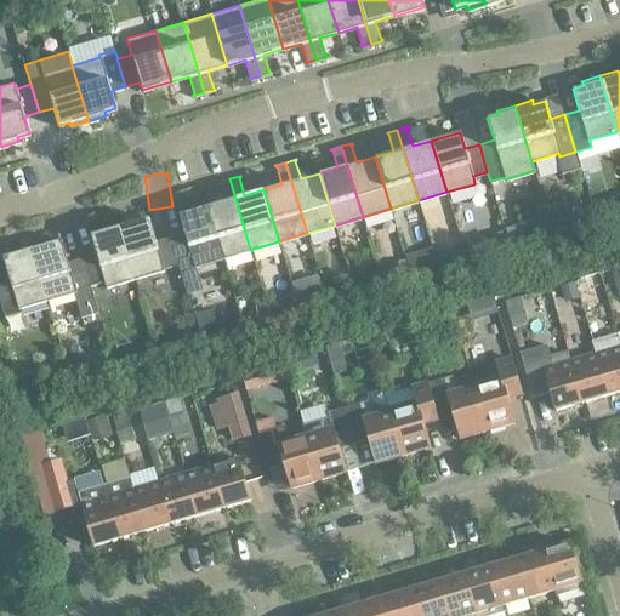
[(208,206),(222,258),(250,250),(229,178),(219,182),(220,183),(221,183),(226,200),(208,206)]
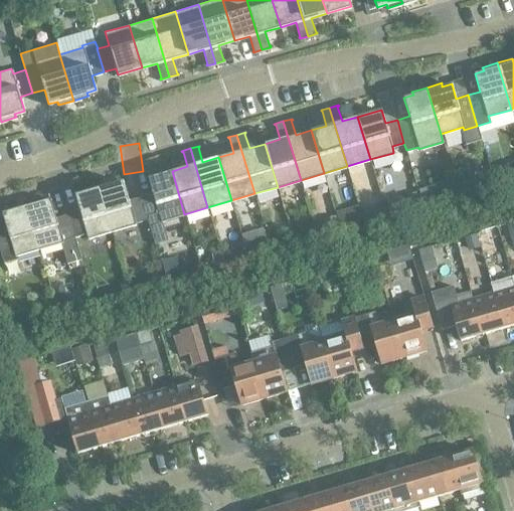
[(152,191),(140,195),(147,218),(149,226),(162,222),(162,220),(184,214),(172,171),(148,178),(152,191)]
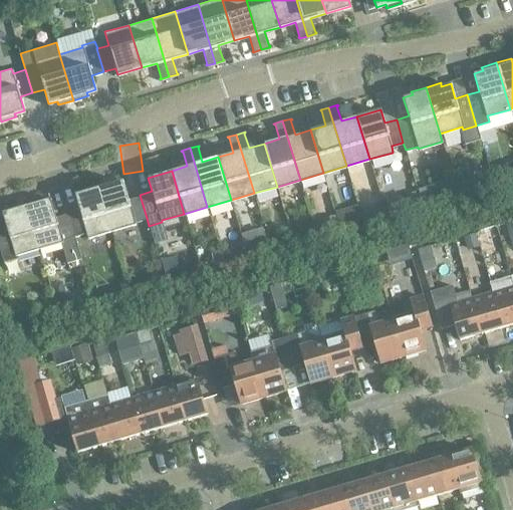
[(466,175),(454,178),(457,188),(469,184),(466,175)]
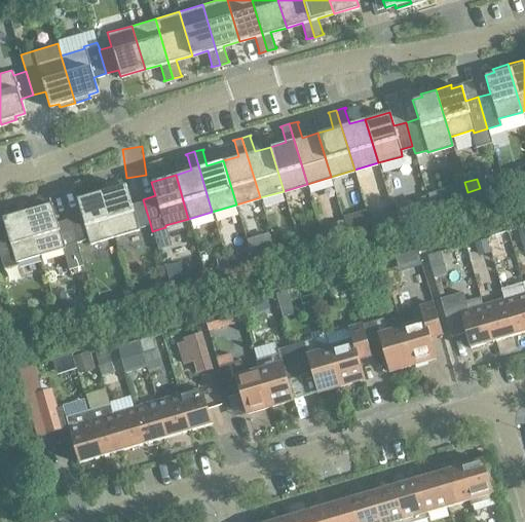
[(114,235),(129,231),(138,228),(138,226),(150,223),(143,199),(130,202),(125,184),(115,187),(115,185),(115,183),(100,188),(114,235)]
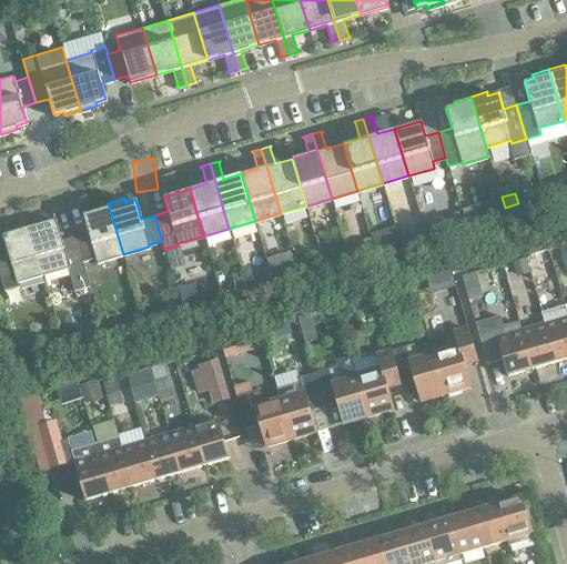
[(500,200),(487,203),(490,213),(490,214),(504,210),(504,209),(500,200)]
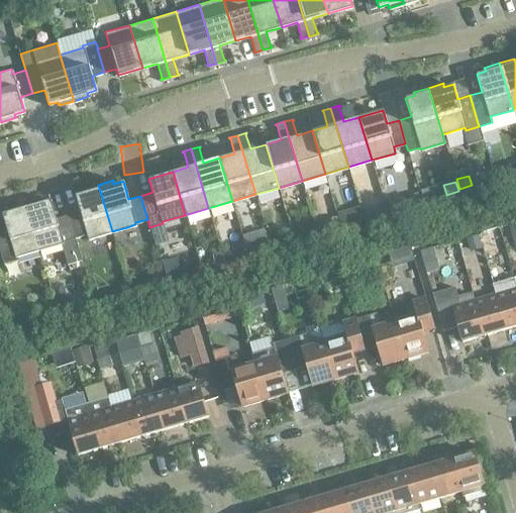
[(80,210),(68,214),(74,237),(86,233),(88,238),(112,231),(98,185),(83,189),(83,191),(84,190),(85,193),(75,195),(80,210)]
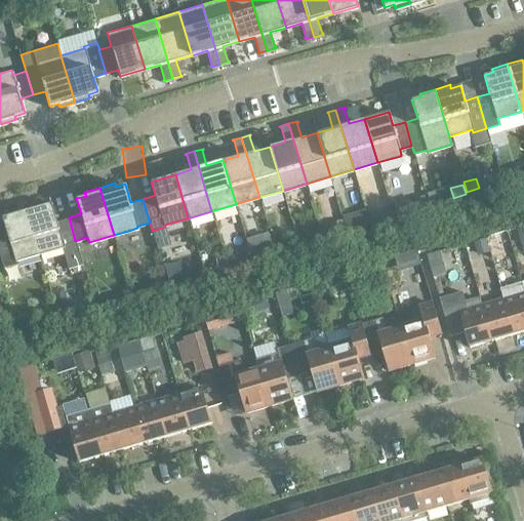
[(416,207),(429,205),(425,193),(413,196),(416,207)]
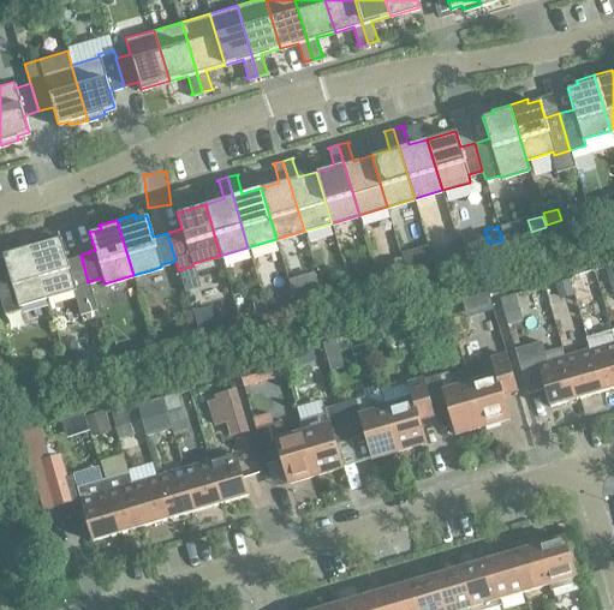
[(81,255),(66,258),(59,237),(48,240),(47,238),(48,237),(48,235),(30,241),(46,297),(72,288),(81,314),(96,309),(88,282),(81,255)]
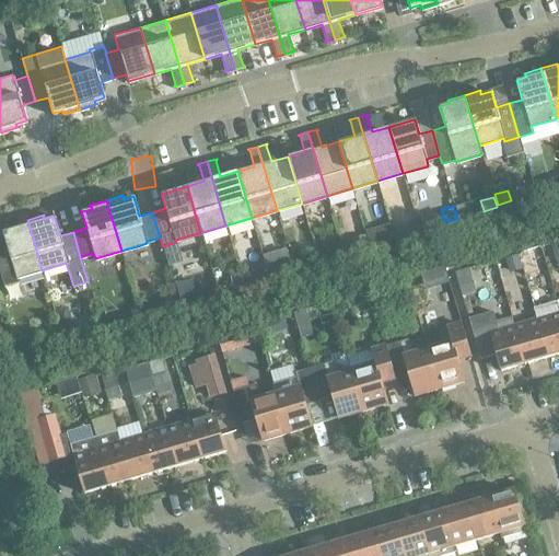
[(415,218),(406,220),(409,232),(418,230),(415,218)]
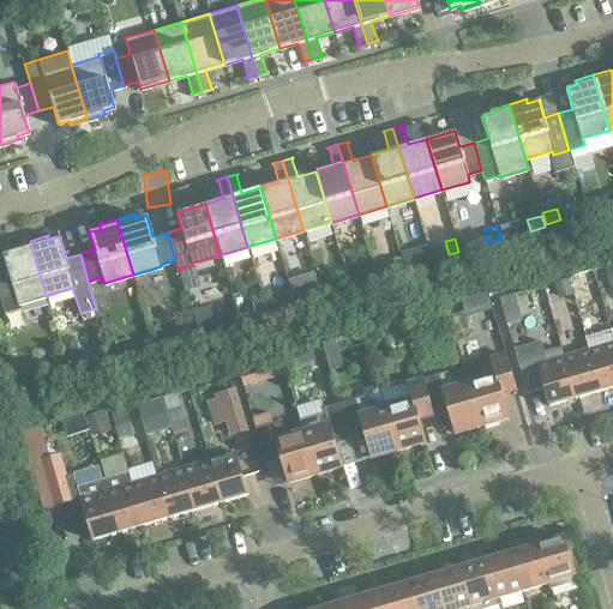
[(46,296),(30,241),(12,246),(12,247),(13,247),(13,249),(2,253),(7,271),(0,272),(0,300),(4,312),(19,307),(19,303),(46,296)]
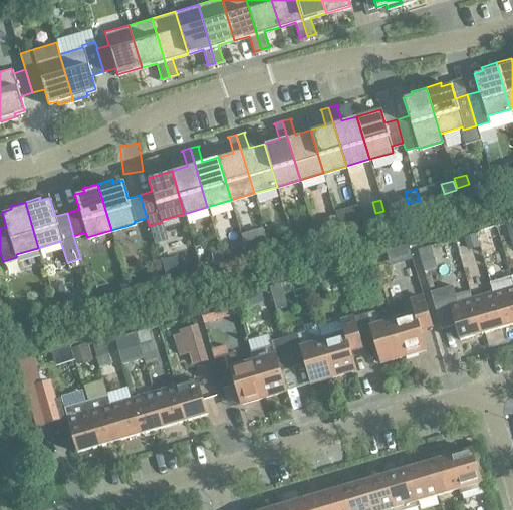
[(335,211),(339,224),(361,217),(357,205),(335,211)]
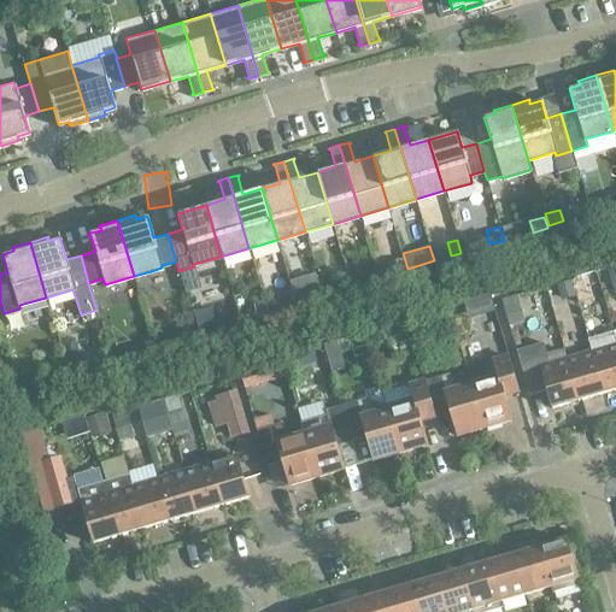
[(389,274),(405,269),(402,257),(386,260),(389,274)]
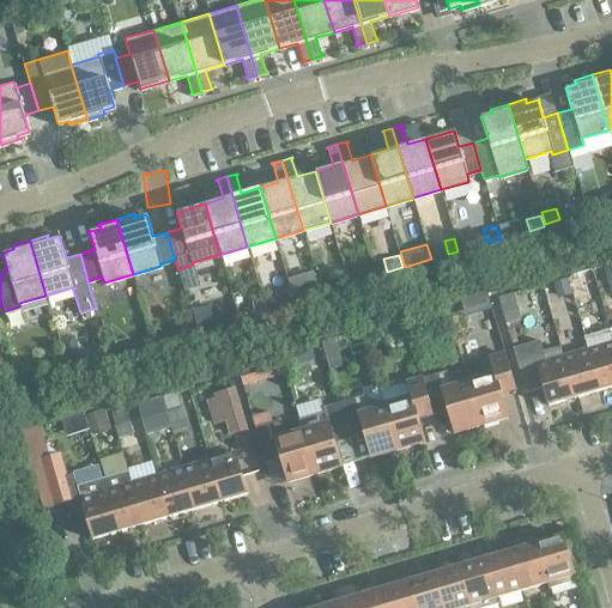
[(606,279),(611,277),(611,261),(601,263),(606,279)]
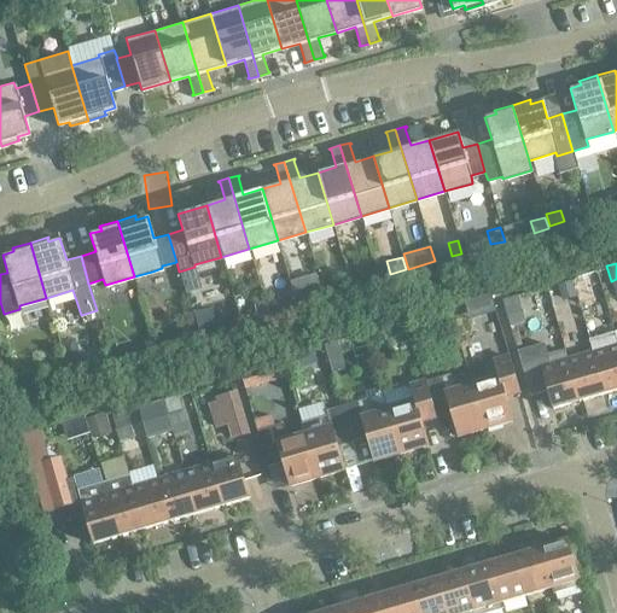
[(326,272),(316,274),(321,289),(330,285),(326,272)]
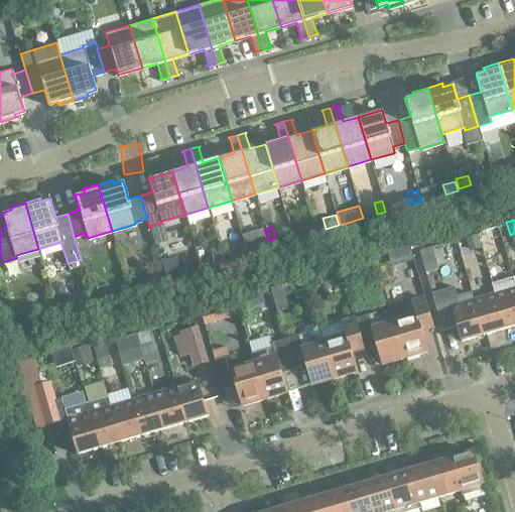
[(268,241),(264,229),(255,232),(259,244),(268,241)]
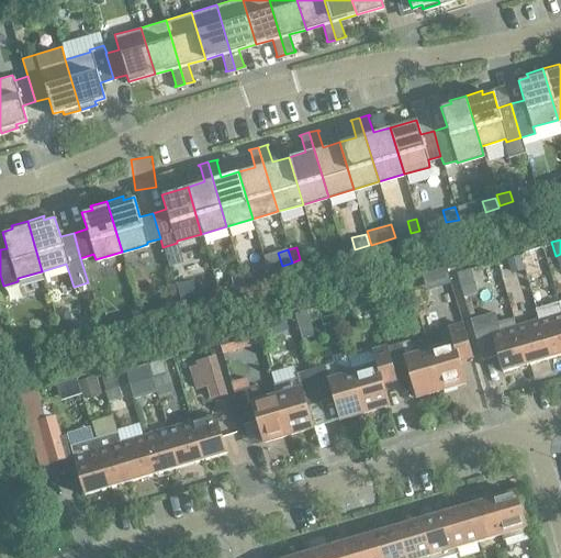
[(522,264),(518,254),(506,257),(508,267),(522,264)]
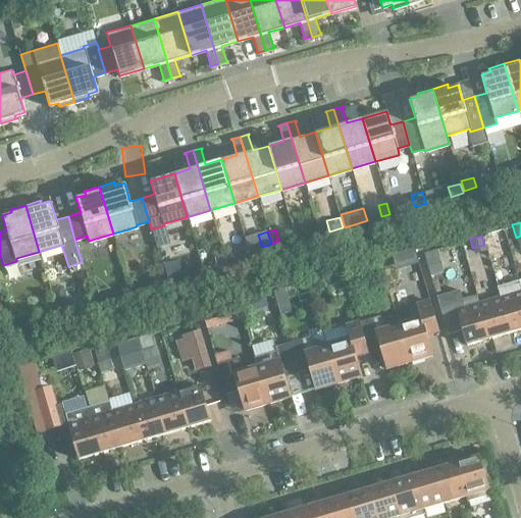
[(429,273),(443,269),(439,261),(435,247),(423,251),(424,257),(427,264),(429,273)]
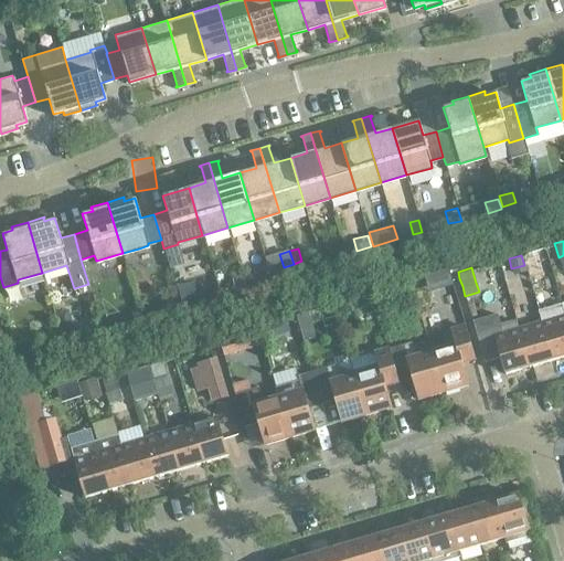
[(235,290),(245,287),(242,274),(231,277),(235,290)]
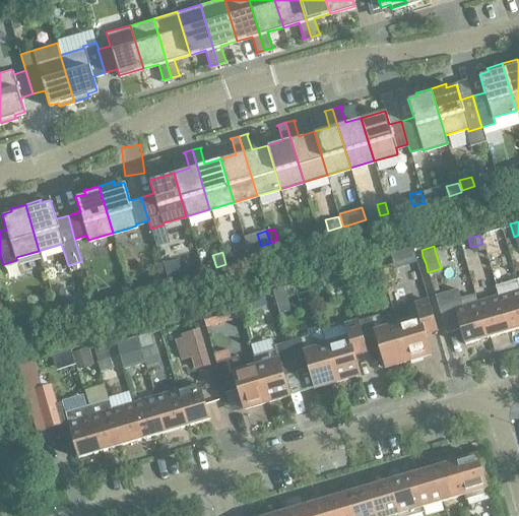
[(158,274),(177,271),(174,253),(155,255),(158,274)]
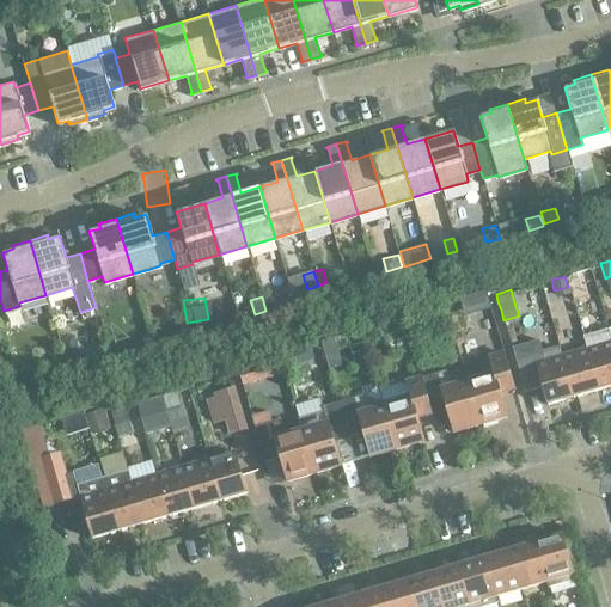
[(404,326),(401,314),(389,318),(392,330),(404,326)]
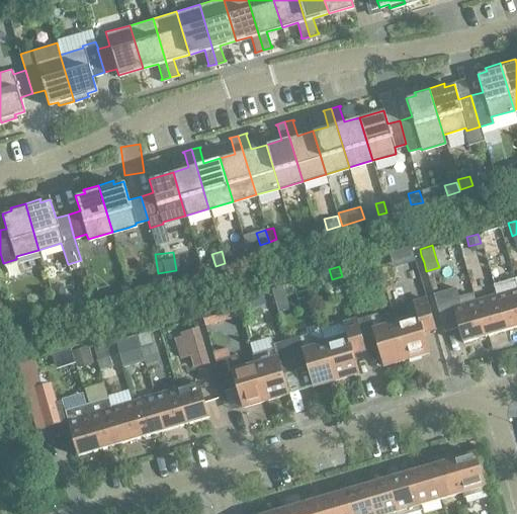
[(51,284),(54,294),(65,291),(62,281),(51,284)]
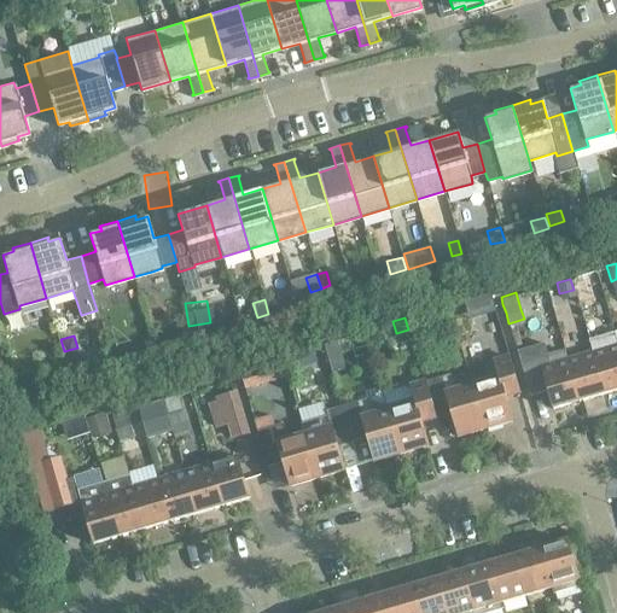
[(552,407),(578,398),(565,356),(563,346),(547,351),(543,340),(516,349),(529,393),(546,389),(552,407)]
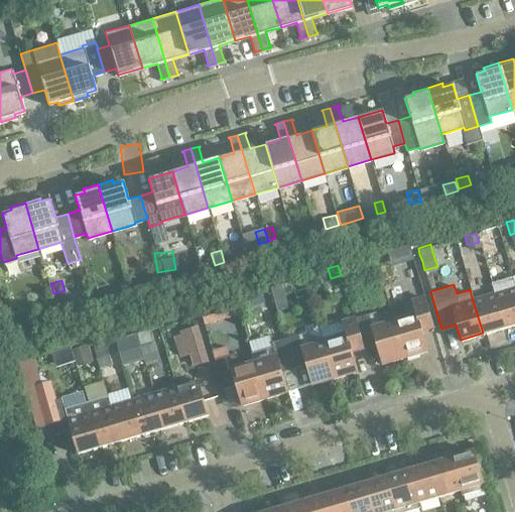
[(514,284),(494,291),(504,327),(514,323),(514,284)]
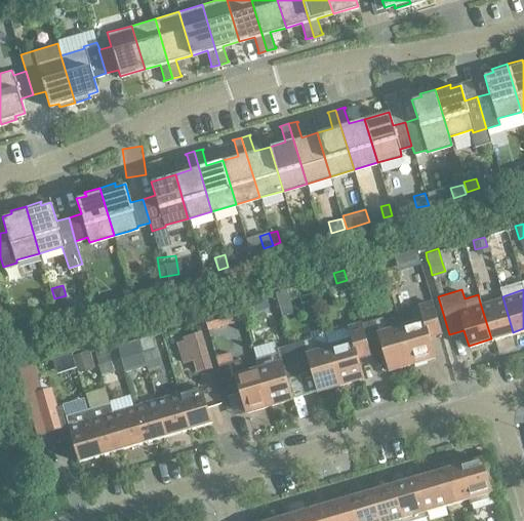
[(253,295),(242,299),(246,314),(257,311),(253,295)]
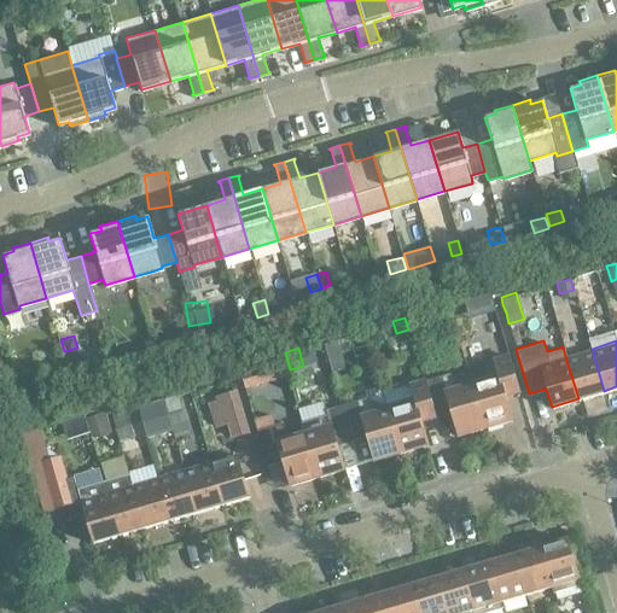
[(592,349),(565,356),(578,398),(604,391),(592,349)]
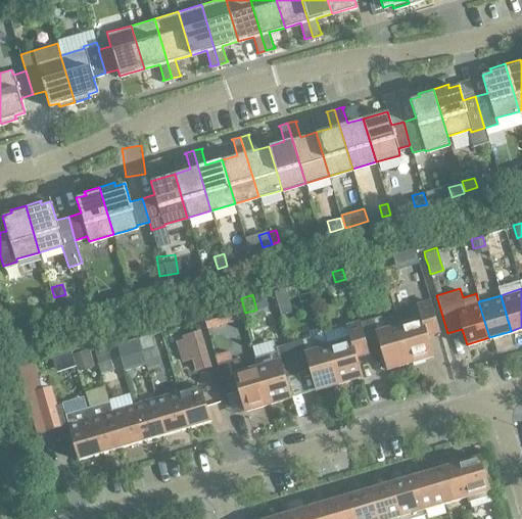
[(410,361),(432,355),(424,329),(437,325),(430,300),(408,307),(411,316),(397,320),(410,361)]
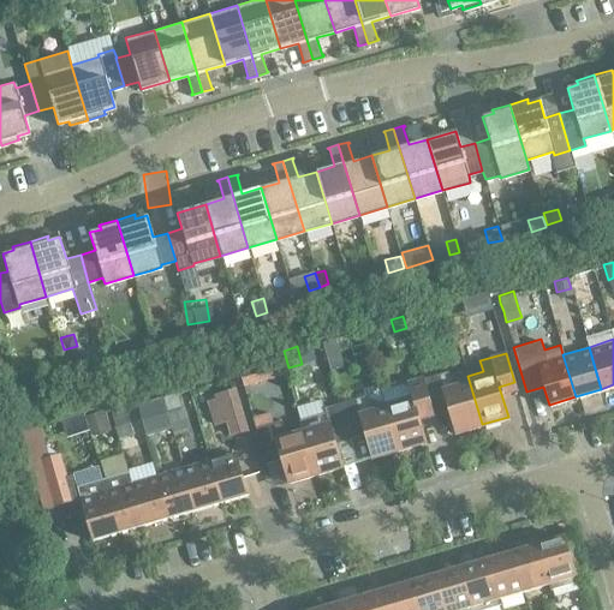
[(281,354),(273,357),(279,375),(286,372),(281,354)]
